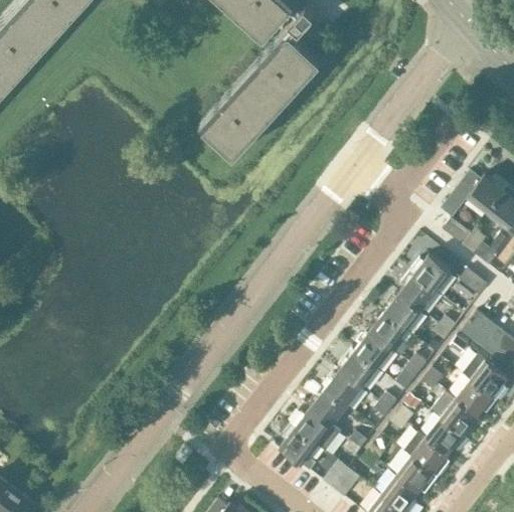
[(0,86),(77,0),(14,0),(0,16),(0,86)]
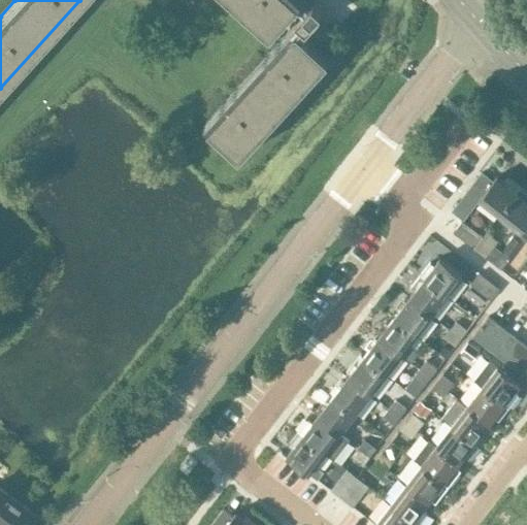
[(233,0),(272,35),(286,21),(301,4),(307,10),(310,6),(304,0),(233,0)]
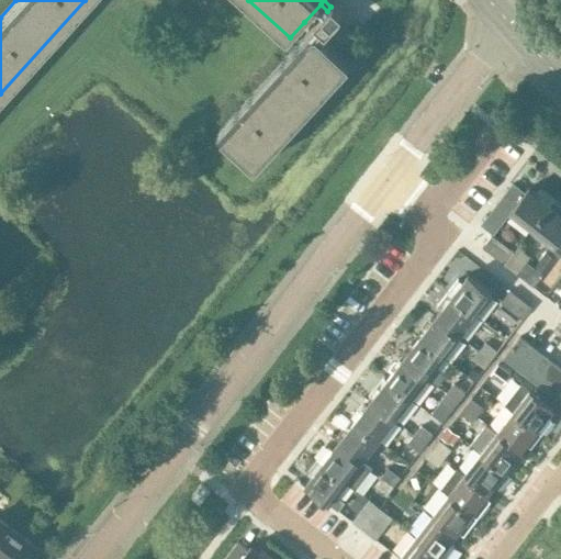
[(304,22),(314,31),(322,38),(343,17),(340,14),(345,9),(336,1),(331,7),(327,11),(321,4),(304,22)]
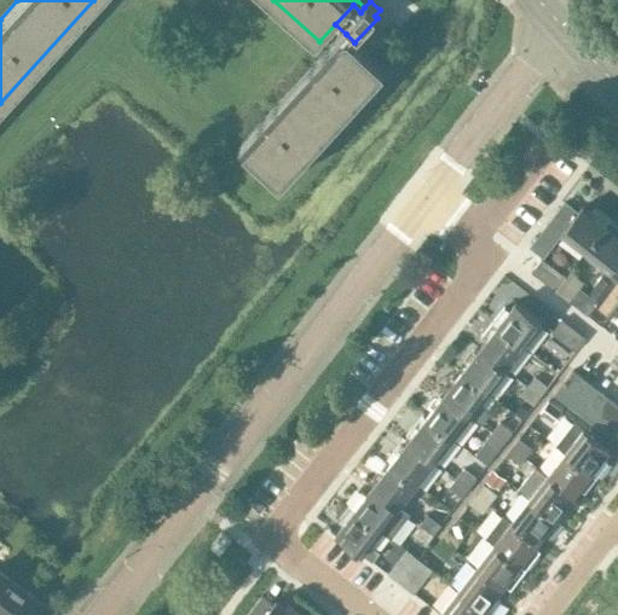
[(242,148),(283,185),(387,71),(354,42),(346,34),(242,148)]
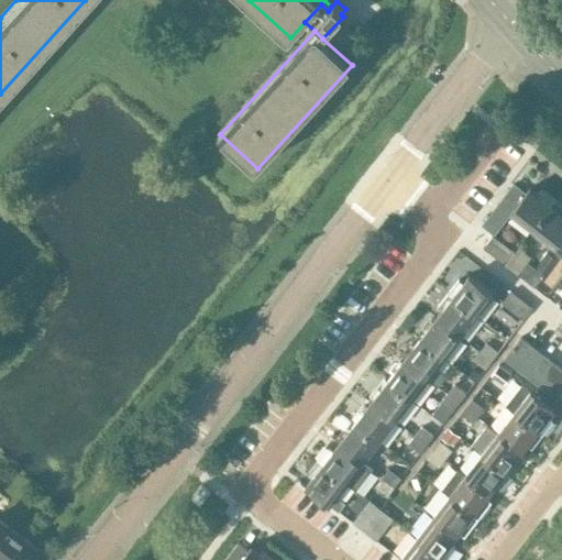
[(496,235),(513,215),(528,195),(517,185),(485,227),(496,235)]
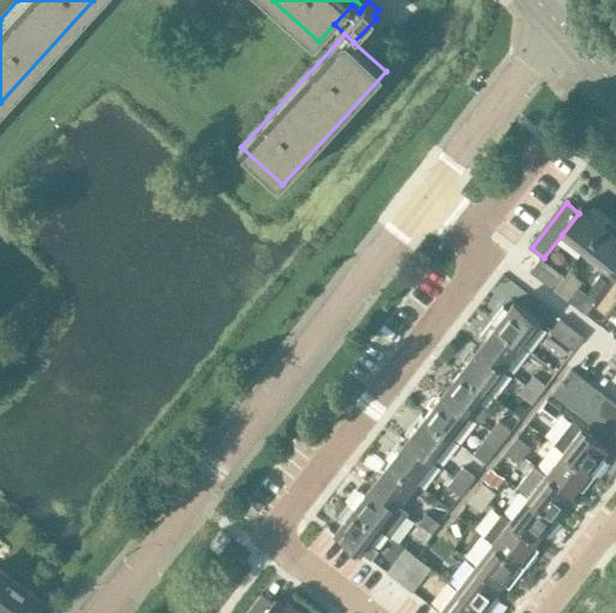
[(562,235),(585,253),(609,222),(594,211),(591,216),(582,208),(579,213),(562,235)]
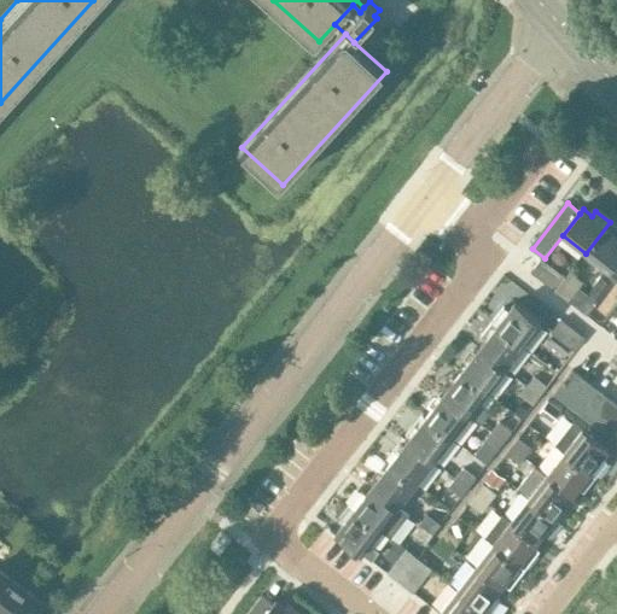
[(586,253),(609,272),(616,261),(616,227),(610,222),(586,253)]
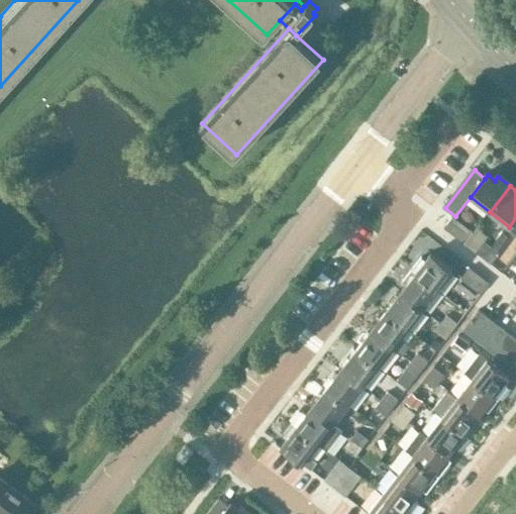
[(445,229),(465,244),(473,234),(453,219),(445,229)]
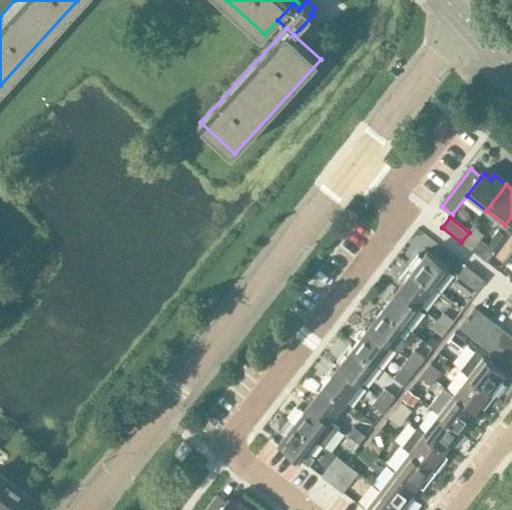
[(473,251),(480,258),(489,247),(481,241),(473,251)]
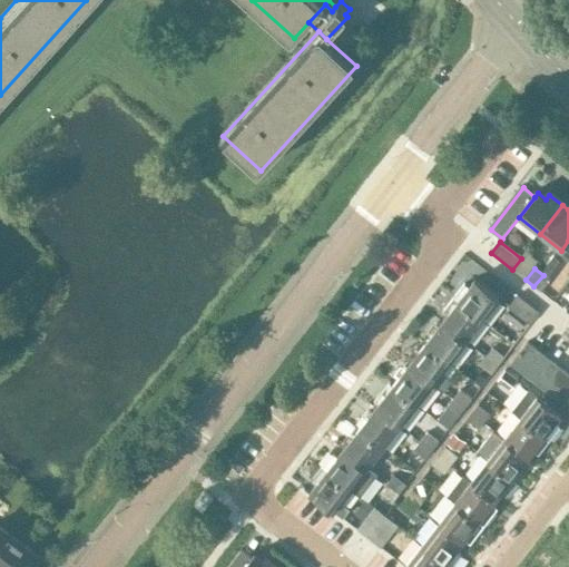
[(533,286),(542,293),(551,282),(543,275),(533,286)]
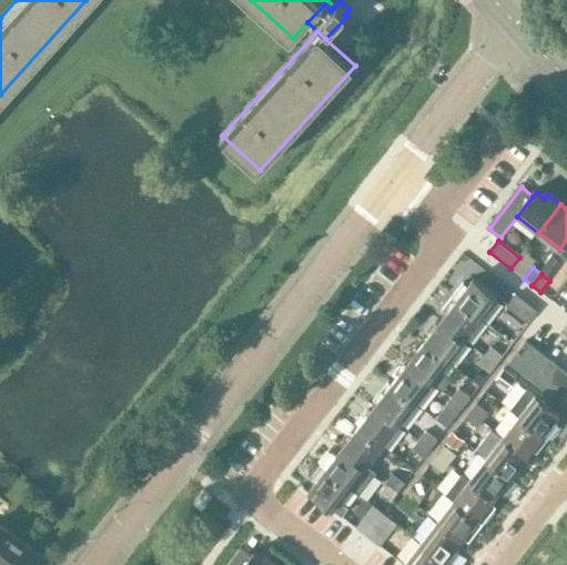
[(453,299),(482,321),(498,299),(475,280),(468,289),(464,284),(453,299)]
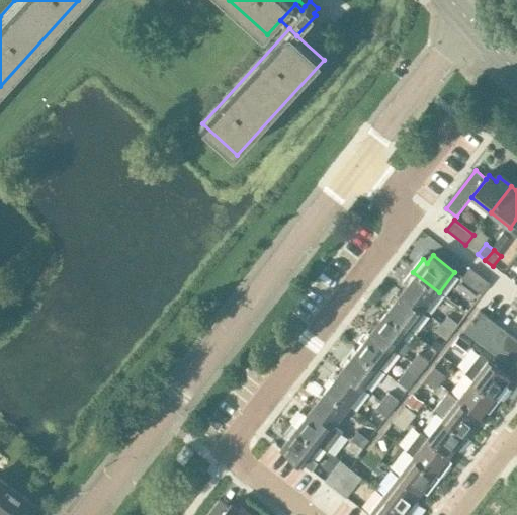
[(463,280),(483,295),(491,285),(471,270),(463,280)]
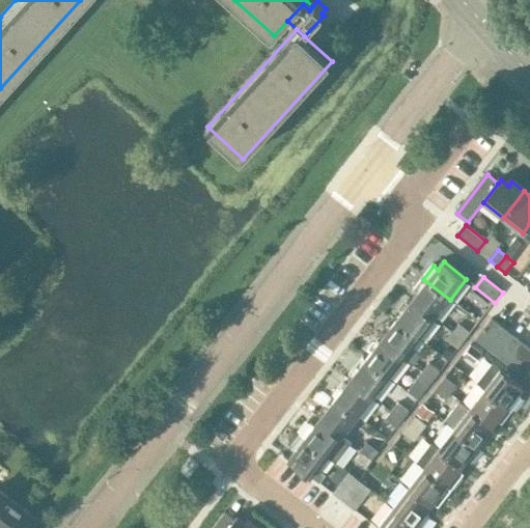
[(418,295),(413,302),(435,320),(450,300),(423,279),(414,292),(418,295)]
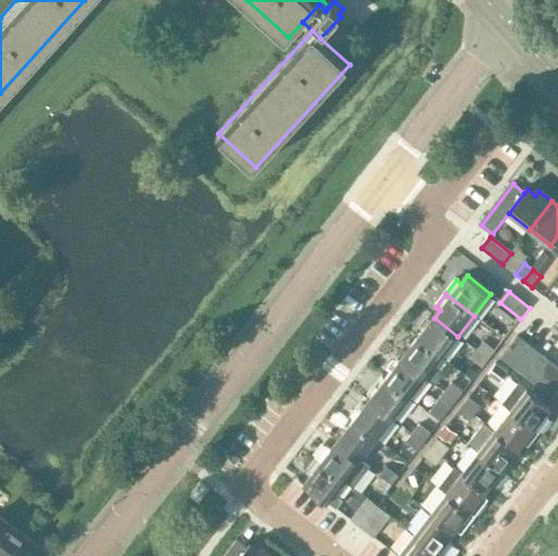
[(435,318),(418,339),(442,357),(458,336),(435,318)]
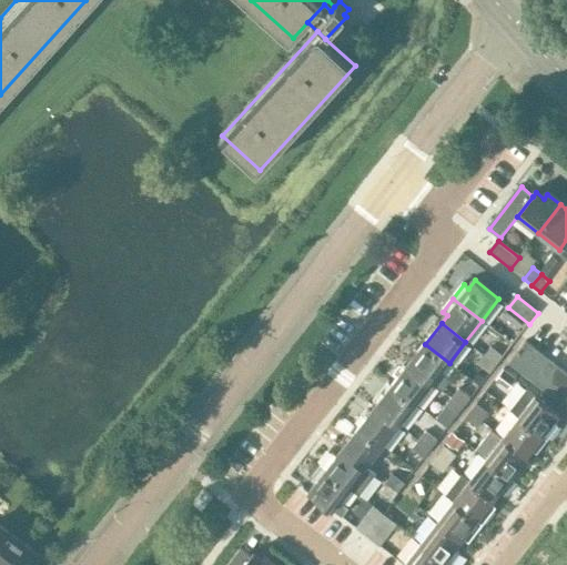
[(510,364),(520,373),(537,351),(527,343),(510,364)]
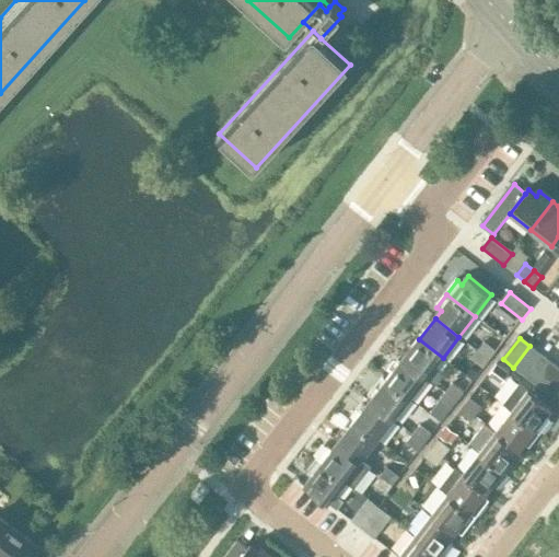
[(403,360),(427,379),(435,385),(443,375),(434,369),(443,358),(419,339),(403,360)]
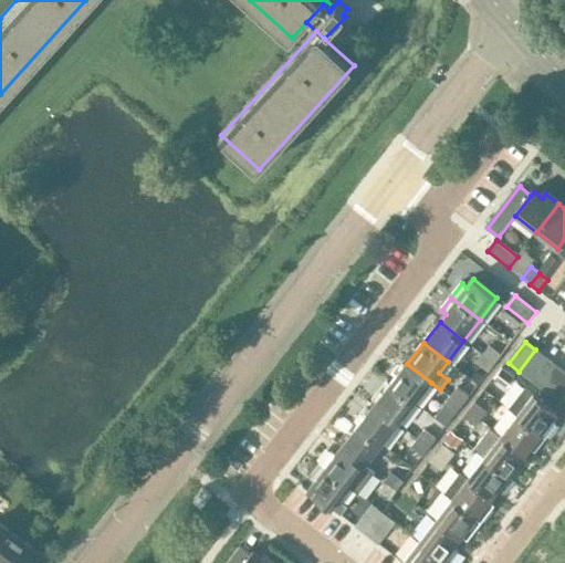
[(484,356),(495,365),(502,356),(491,347),(484,356)]
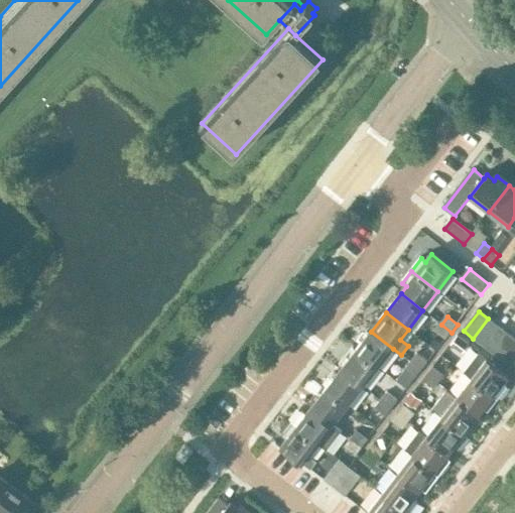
[(473,339),(483,346),(498,327),(488,318),(473,339)]
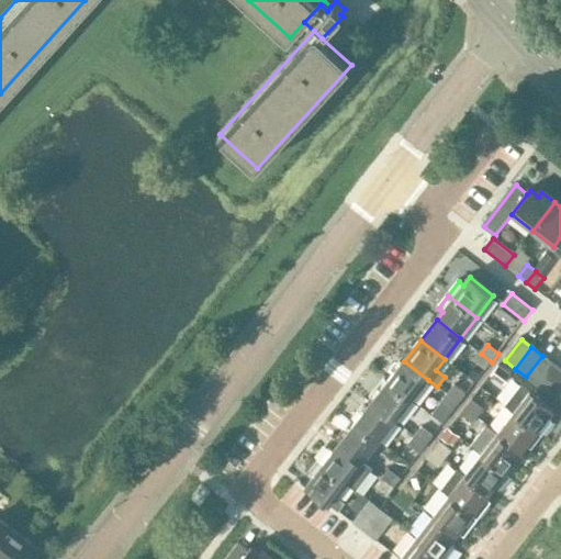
[(474,361),(485,370),(492,362),(481,354),(474,361)]
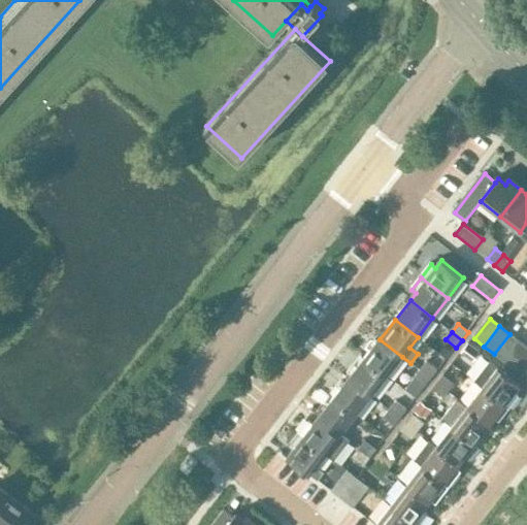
[(494,354),(503,361),(519,341),(509,334),(494,354)]
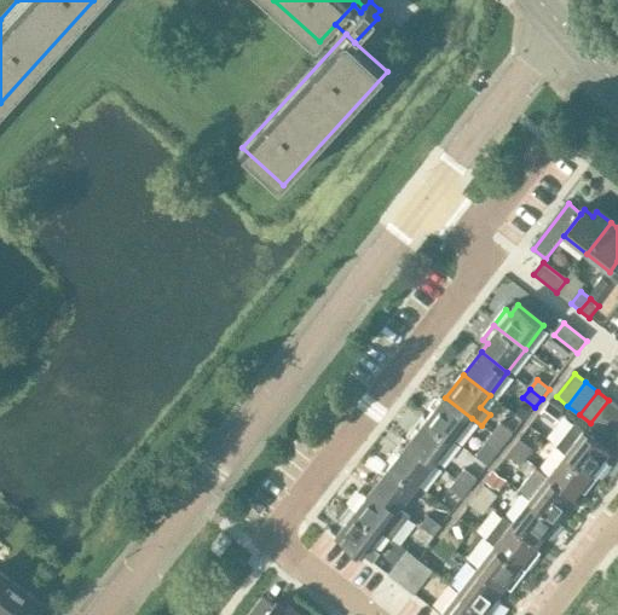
[(427,421),(454,441),(472,418),(445,398),(427,421)]
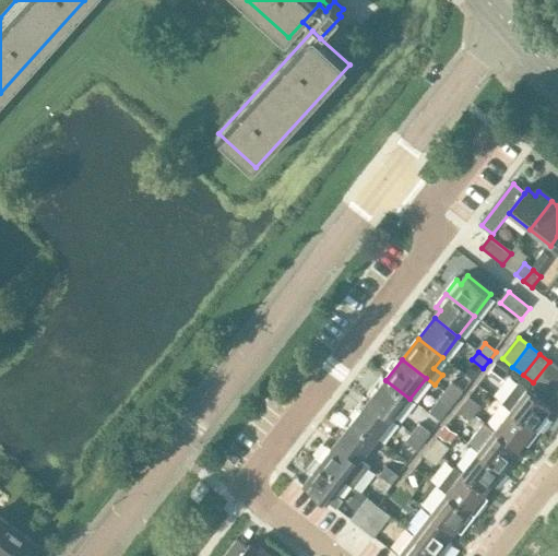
[(533,382),(544,391),(557,371),(557,367),(549,362),(533,382)]
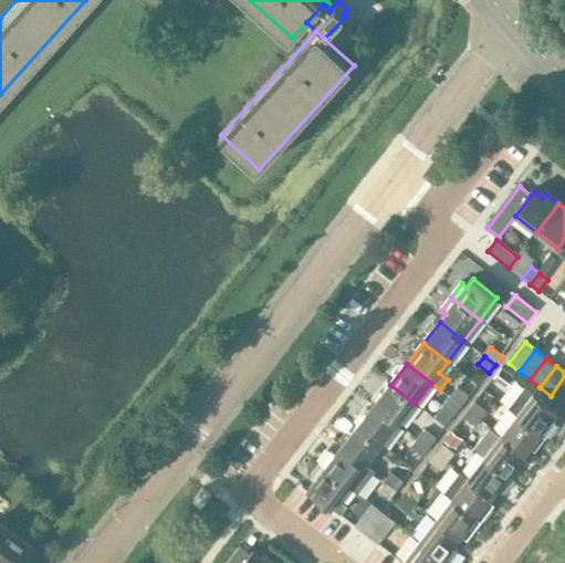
[(497,378),(508,387),(514,379),(503,369),(497,378)]
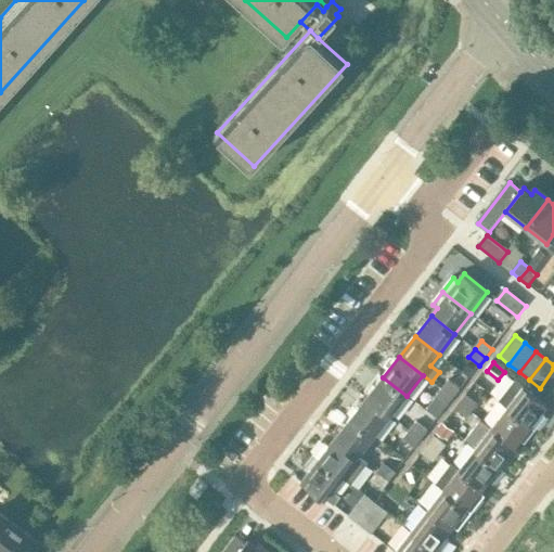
[(553,369),(540,388),(550,396),(553,390),(553,369)]
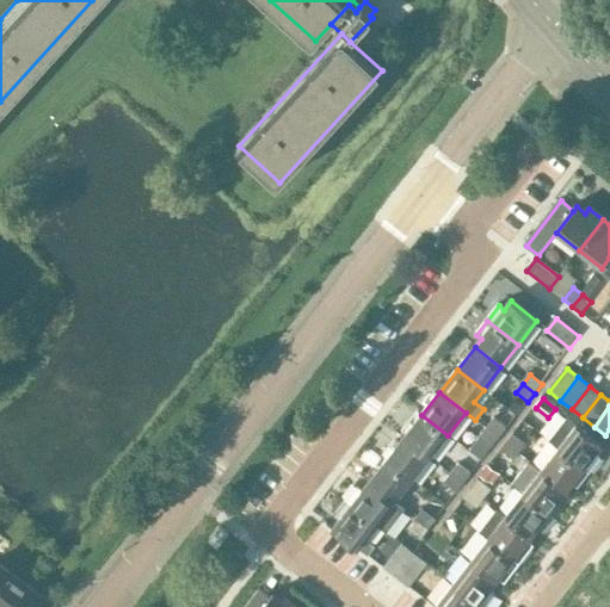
[(405,438),(430,458),(448,435),(421,415),(405,438)]
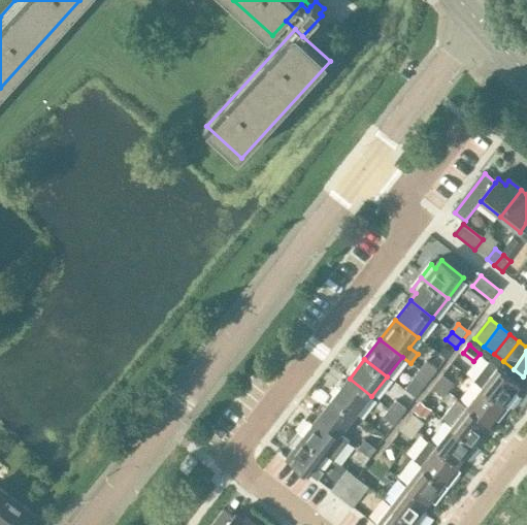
[(491,362),(474,382),(483,388),(509,408),(520,396),(516,393),(521,386),(491,362)]
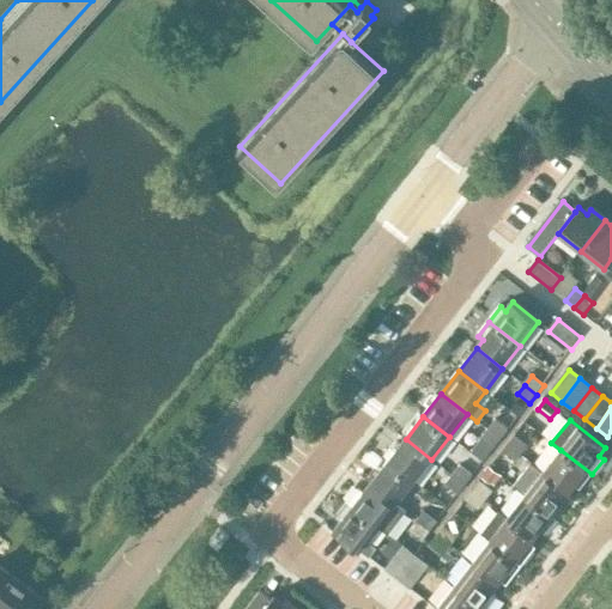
[(489,431),(501,440),(508,431),(496,421),(489,431)]
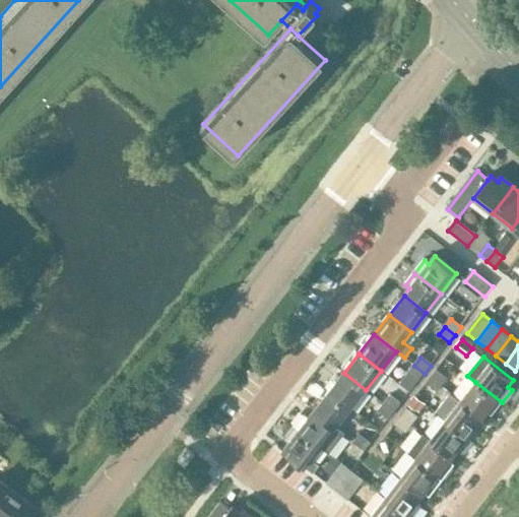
[(408,374),(419,382),(425,374),(414,366),(408,374)]
